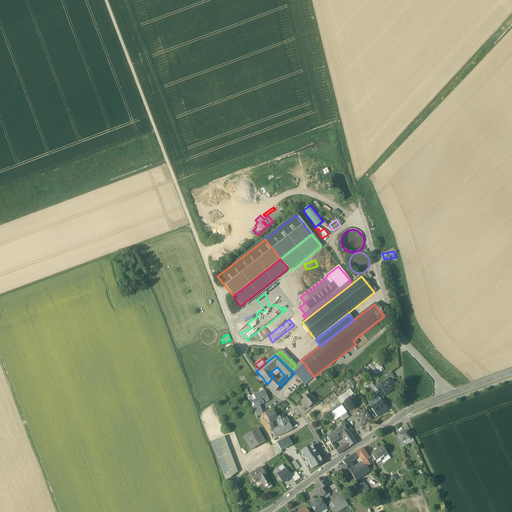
[(301,360),(295,365),(295,366),(291,370),(294,373),(298,377),(307,369),(308,368),(301,360)]
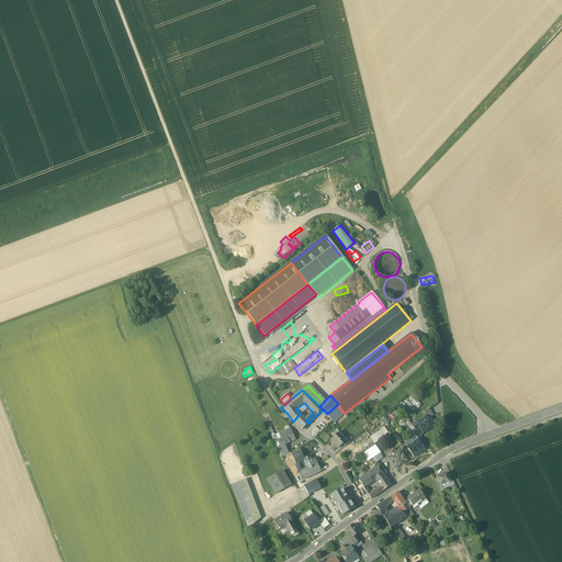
[(414,396),(405,403),(413,412),(420,406),(414,396)]
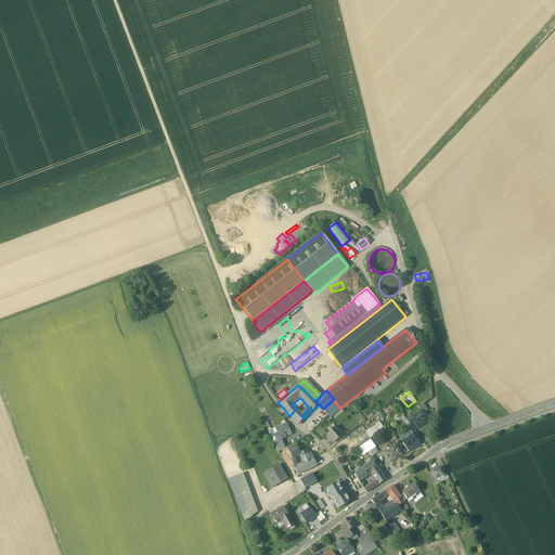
[(333,400),(323,409),(331,417),(340,409),(333,400)]
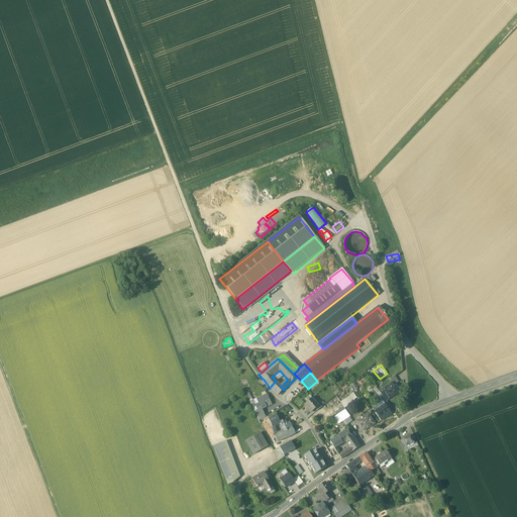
[(280,387),(275,382),(270,388),(278,396),(284,390),(281,387),(280,387)]
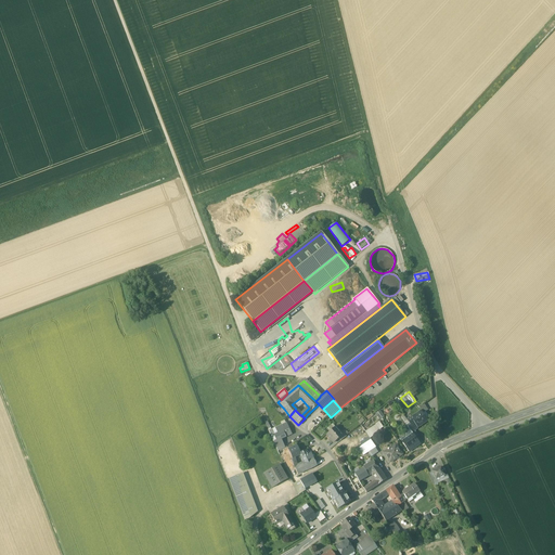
[(421,411),(411,418),(414,423),(417,428),(427,421),(423,414),(421,411)]
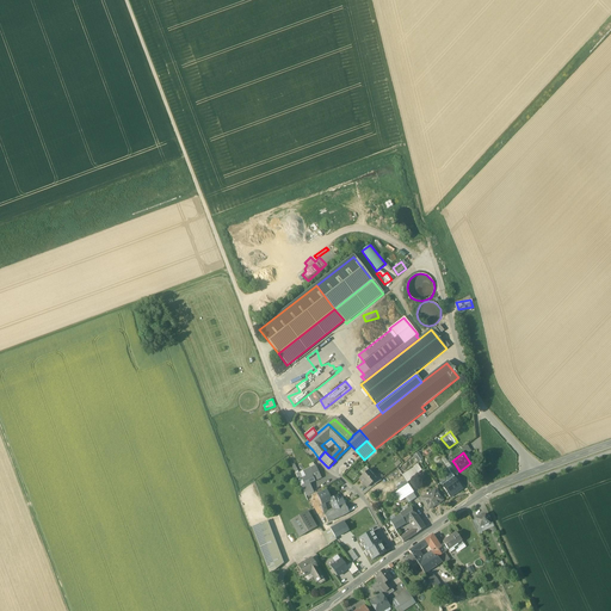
[(315,467),(296,475),(300,481),(302,480),(306,486),(309,485),(321,479),(315,467)]
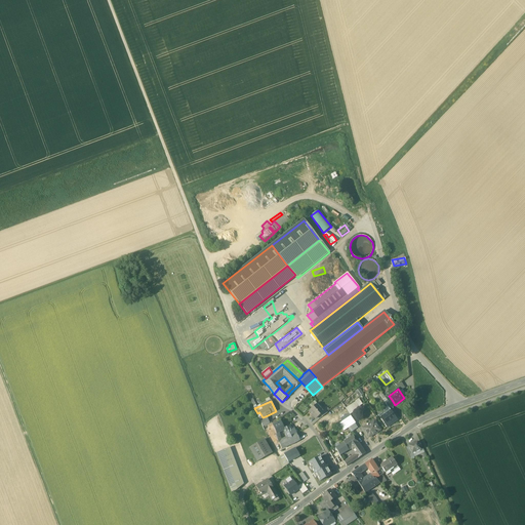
[(356,402),(346,409),(349,414),(359,407),(356,402)]
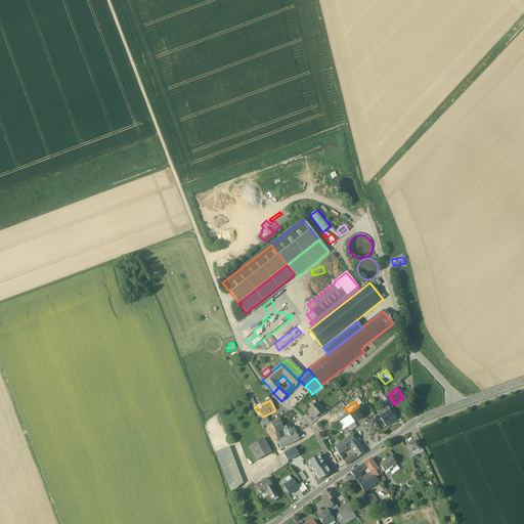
[(315,404),(308,410),(314,419),(319,413),(322,411),(315,404)]
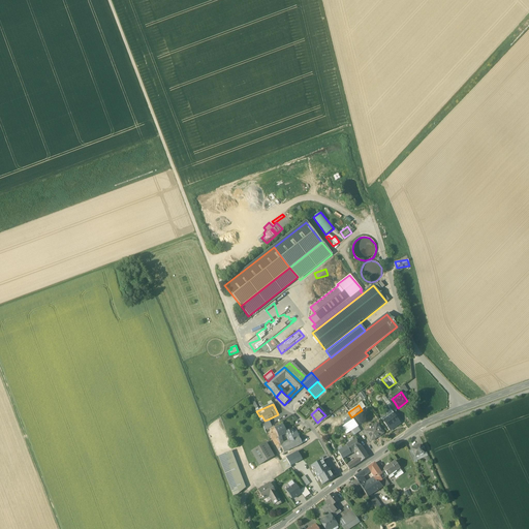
[(393,412),(392,411),(380,418),(390,431),(400,424),(396,416),(394,413),(393,413),(393,412)]
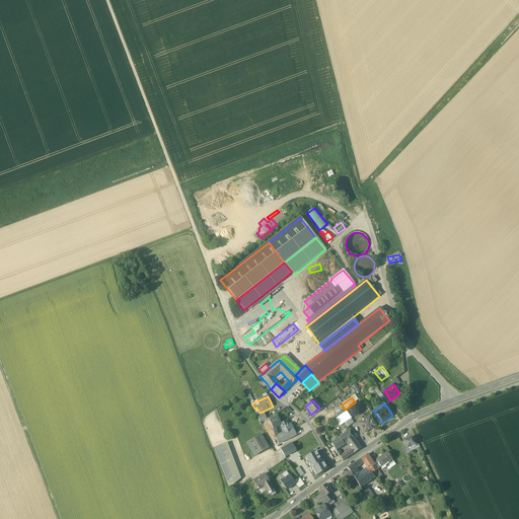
[(263,412),(260,413),(256,414),(260,422),(265,420),(267,419),(263,412)]
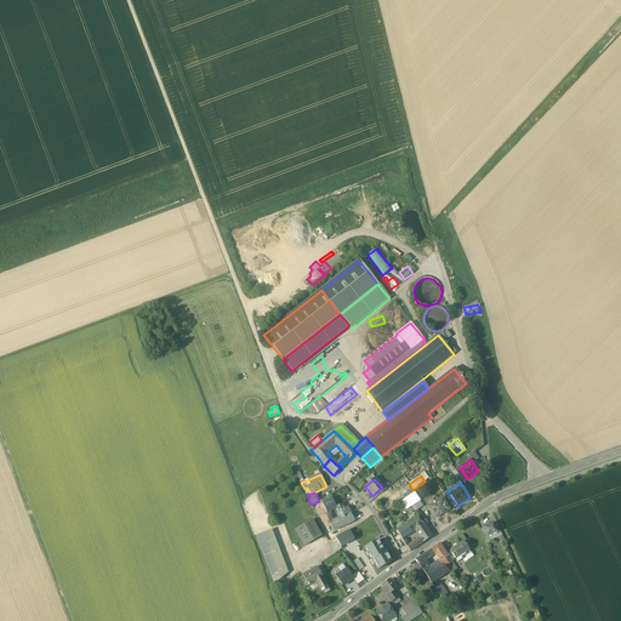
[(415,493),(404,500),(409,508),(420,501),(415,493)]
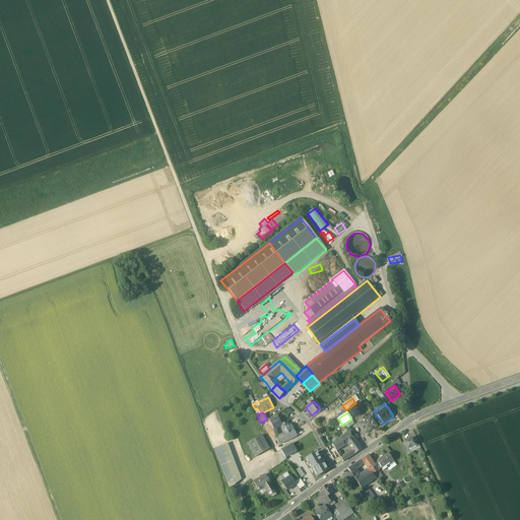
[(278,417),(270,421),(274,429),(281,425),(278,417)]
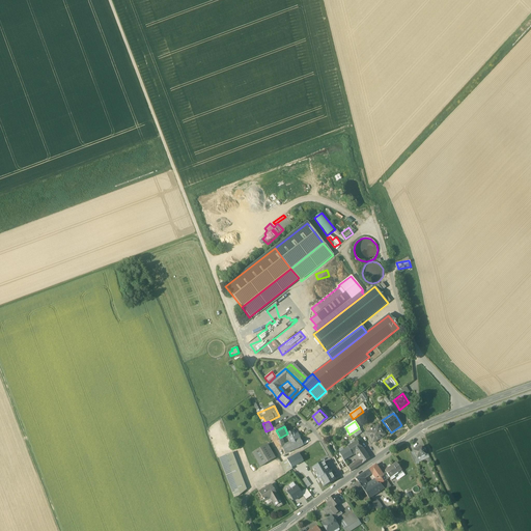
[(385,436),(379,426),(371,431),(372,434),(368,437),(373,443),(385,436)]
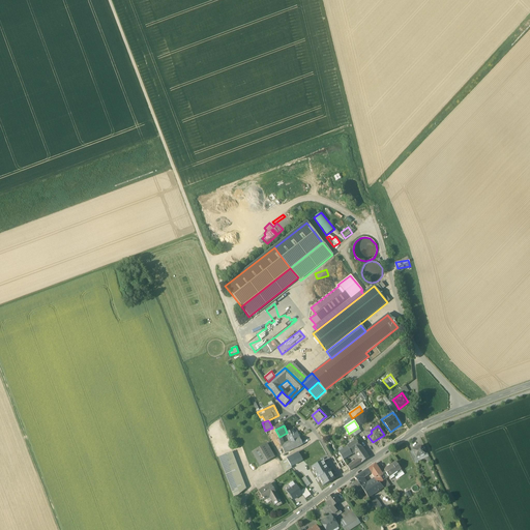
[(272,431),(268,433),(268,434),(272,440),(280,437),(275,430),(272,431)]
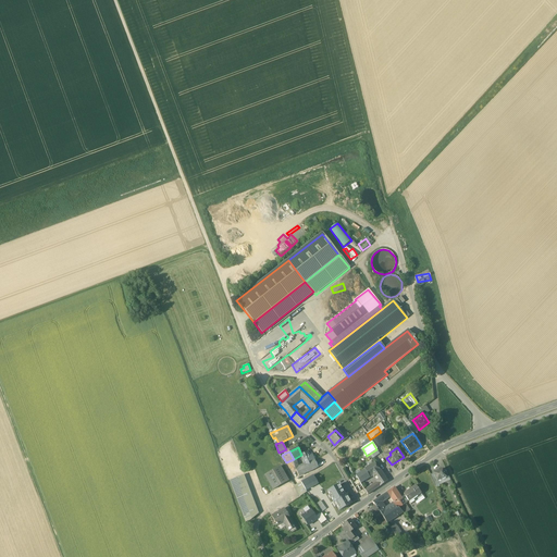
[(309,456),(304,459),(306,463),(306,465),(314,460),(312,455),(309,457),(309,456)]
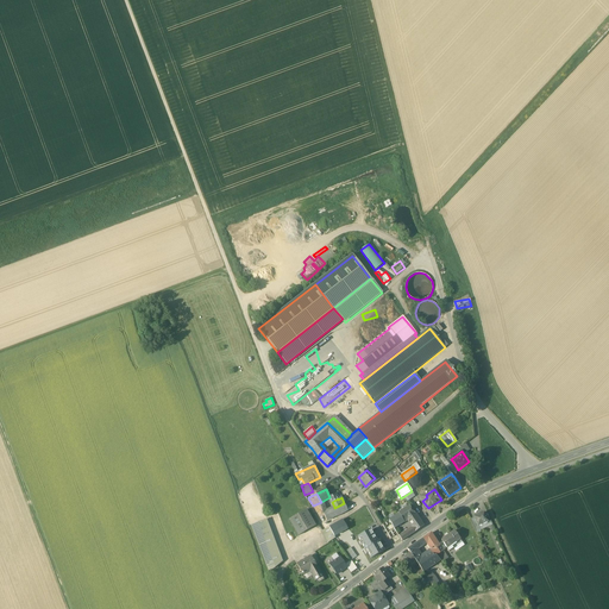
[(313,506),(311,507),(314,514),(322,510),(320,504),(321,503),(321,502),(313,506)]
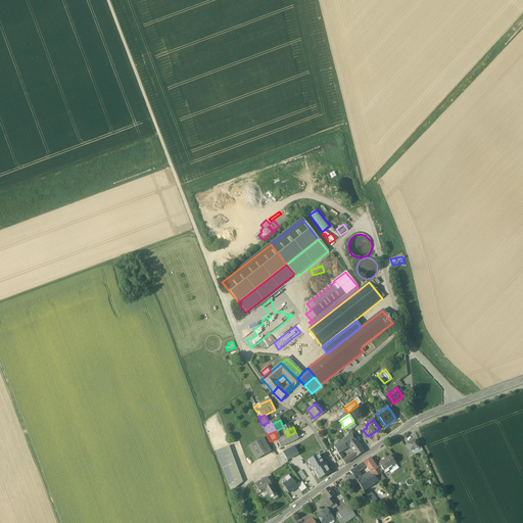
[(286,437),(278,441),(281,447),(298,438),(295,432),(287,436),(286,437)]
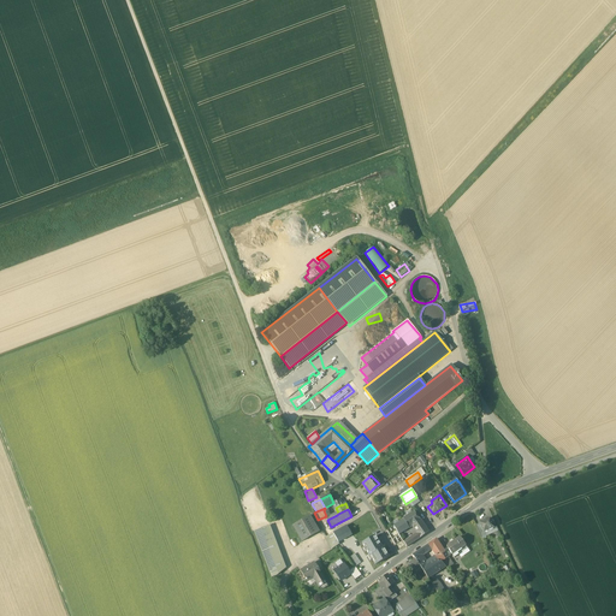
[(414,511),(402,519),(403,521),(408,528),(412,526),(413,526),(420,521),(414,511)]
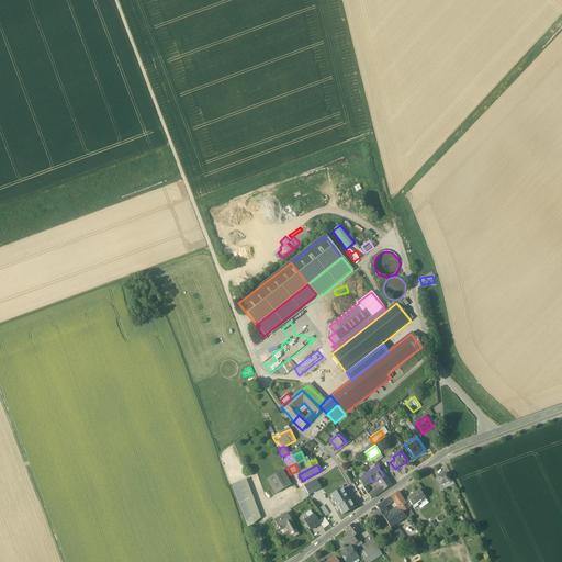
[(283,471),(267,480),(276,494),(291,485),(283,471)]
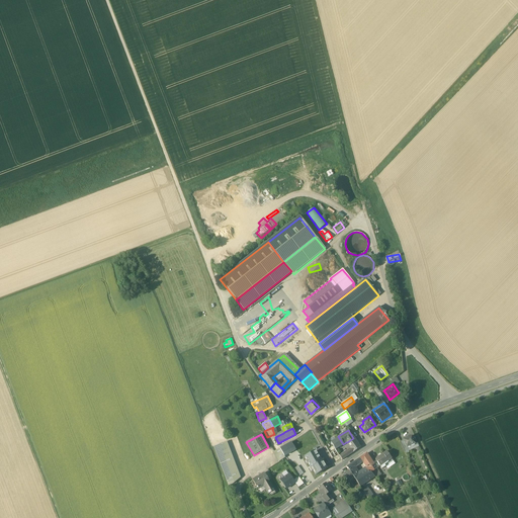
[(411,436),(408,438),(407,437),(405,438),(406,439),(403,440),(403,441),(407,448),(407,447),(415,444),(411,436)]
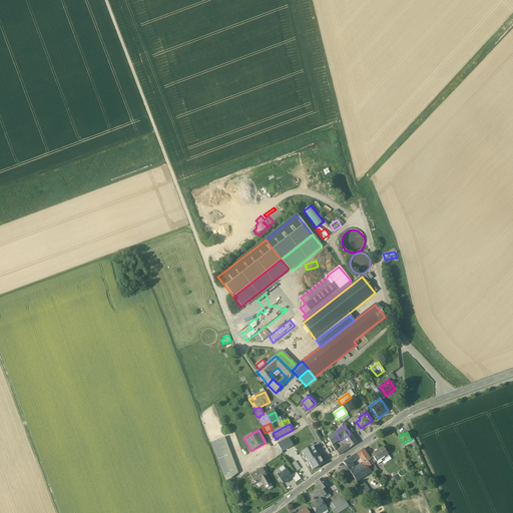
[(336,434),(328,439),(332,445),(340,440),(336,434)]
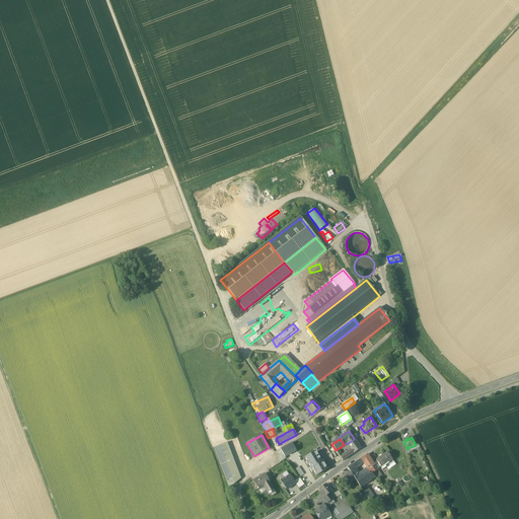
[(348,443),(347,443),(352,450),(355,453),(361,449),(354,439),(348,443)]
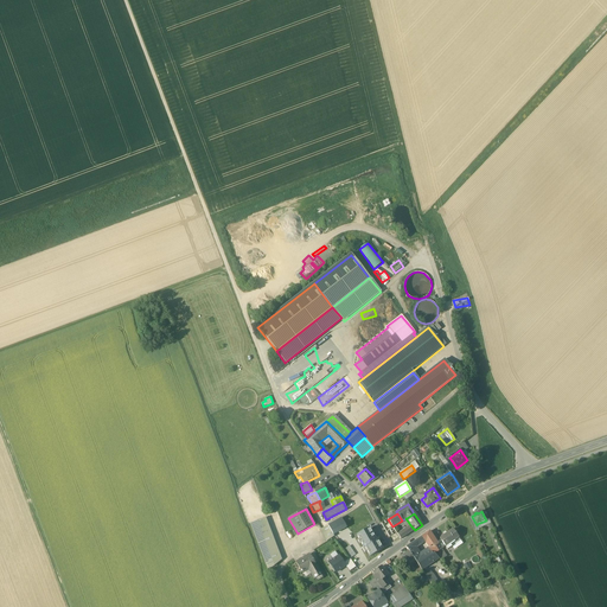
[(266,518),(250,524),(268,569),(273,568),(281,560),(266,518)]
